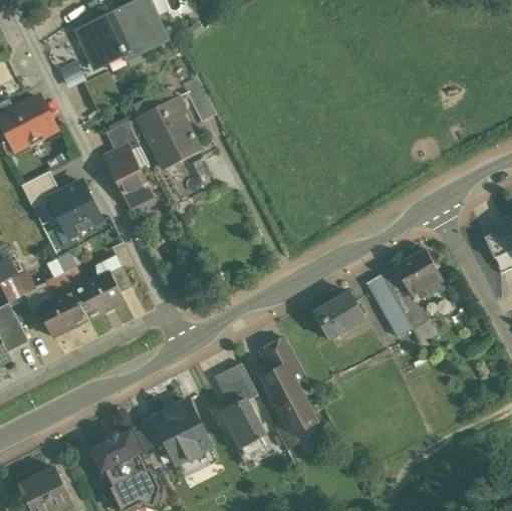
[(134,0),(104,14),(107,21),(77,35),(84,48),(89,46),(97,63),(121,52),(125,51),(123,47),(136,42),(142,53),(170,40),(169,38),(164,40),(153,17),(158,15),(151,0),(134,0)]
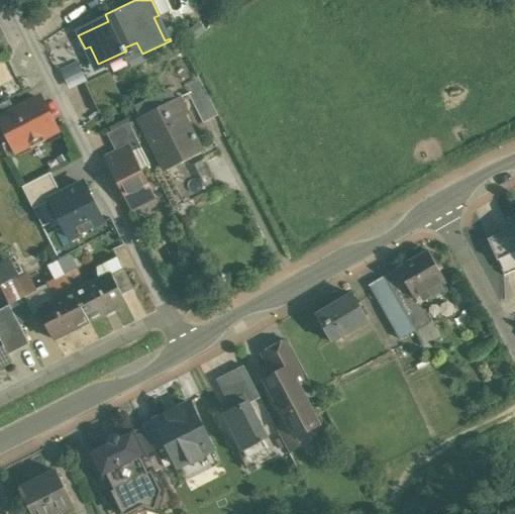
[(198,20),(182,32),(189,41),(204,29),(198,20)]
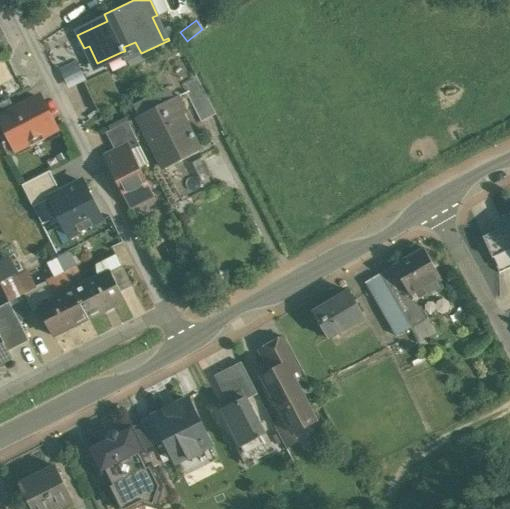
[(195,74),(180,83),(200,121),(215,113),(195,74)]
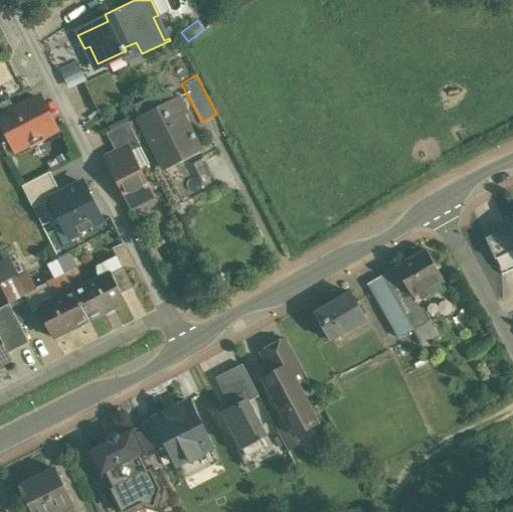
[(133,105),(138,116),(173,98),(167,88),(133,105)]
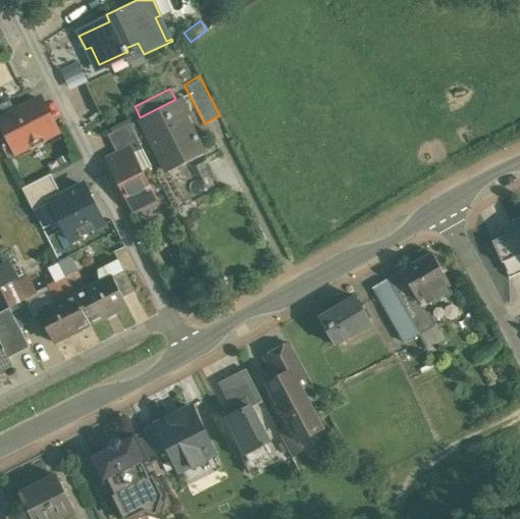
[(175,99),(140,117),(167,171),(184,162),(182,158),(200,149),(180,111),(184,109),(178,98),(175,99)]
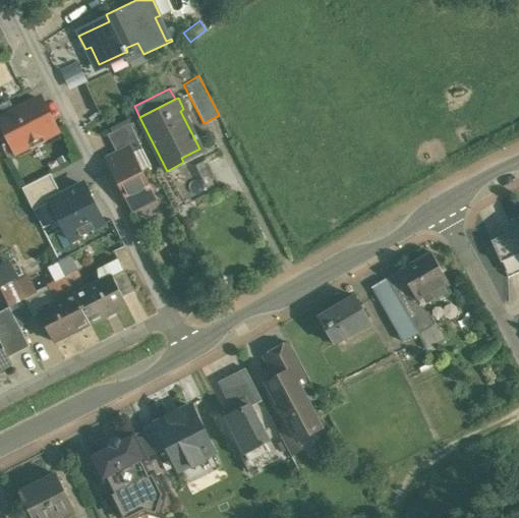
[(56,131),(40,99),(14,111),(0,119),(2,124),(16,151),(26,146),(27,146),(33,148),(42,144),(44,137),(56,131)]
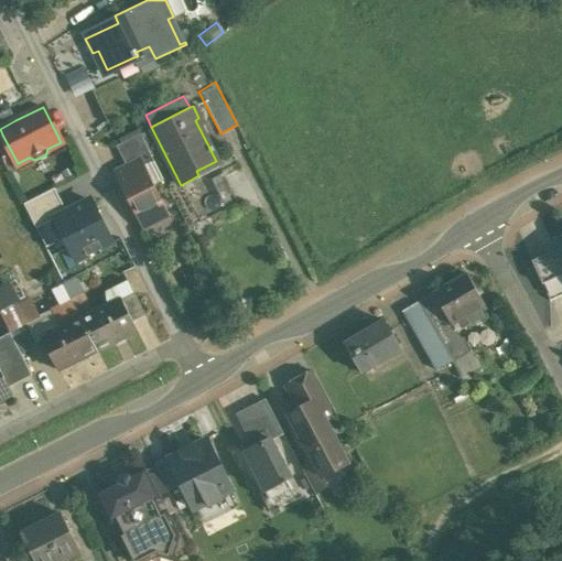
[(9,108),(0,112),(0,136),(2,135),(0,129),(15,120),(9,108)]
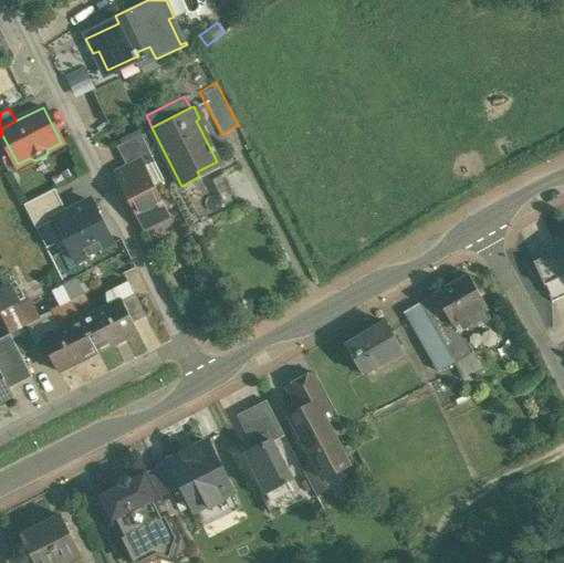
[(154,160),(139,133),(116,145),(126,167),(139,160),(142,166),(154,160)]
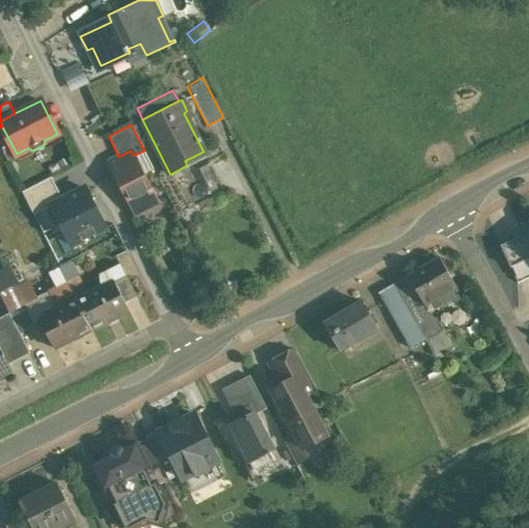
[(118,157),(110,161),(135,212),(156,201),(133,156),(131,150),(118,157)]
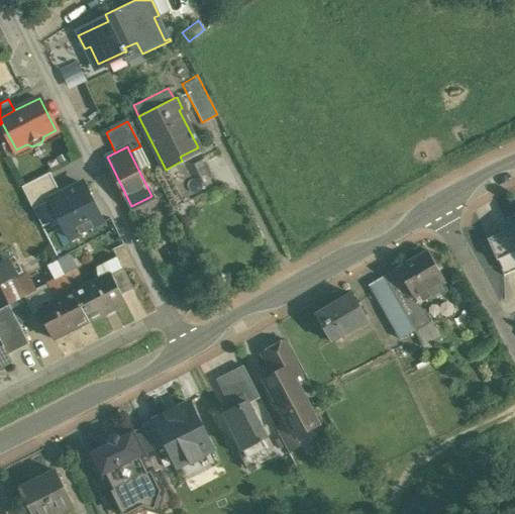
[(21,188),(31,208),(60,194),(48,174),(21,188)]
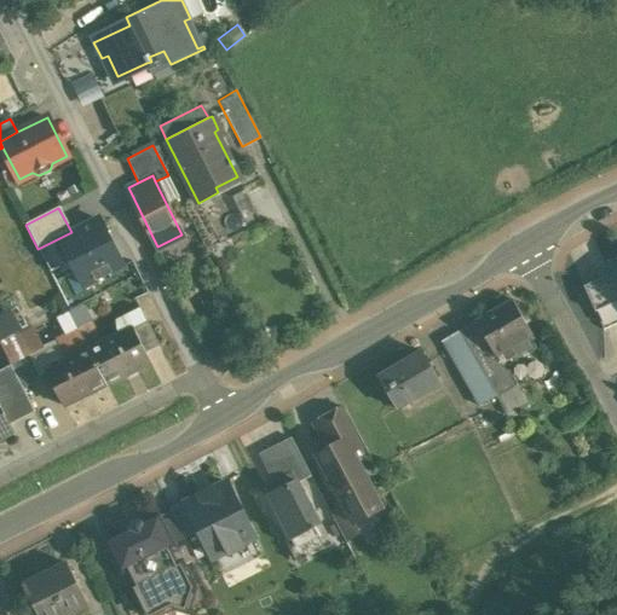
[(85,285),(121,267),(101,226),(63,244),(85,285)]
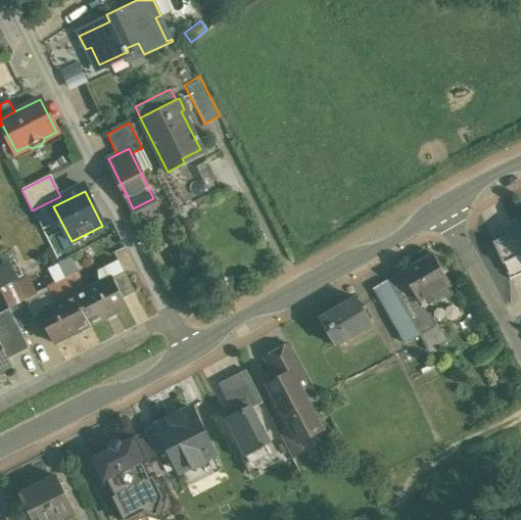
[(520,217),(512,222),(520,241),(520,217)]
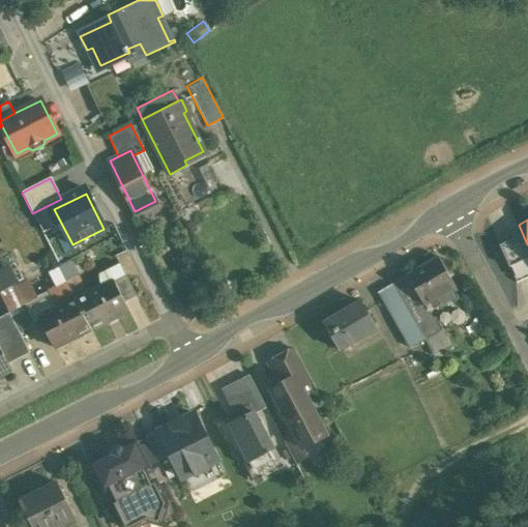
[(527,256),(527,244),(523,233),(498,243),(508,265),(527,256)]
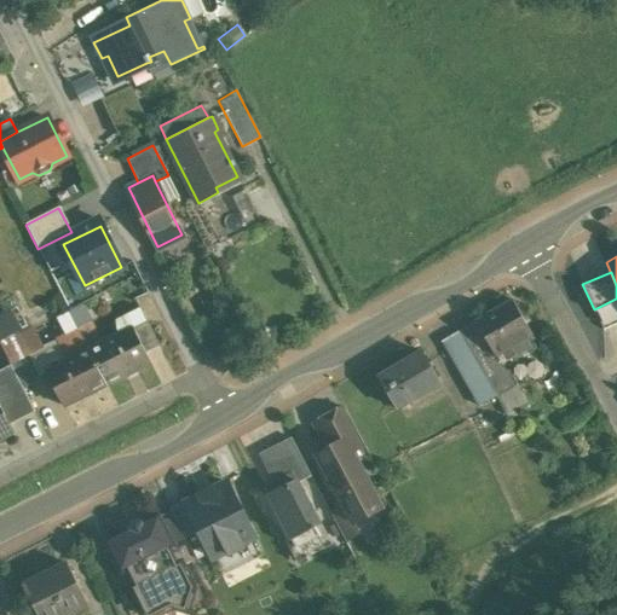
[(472,324),(494,361),(534,338),(512,300),(472,324)]
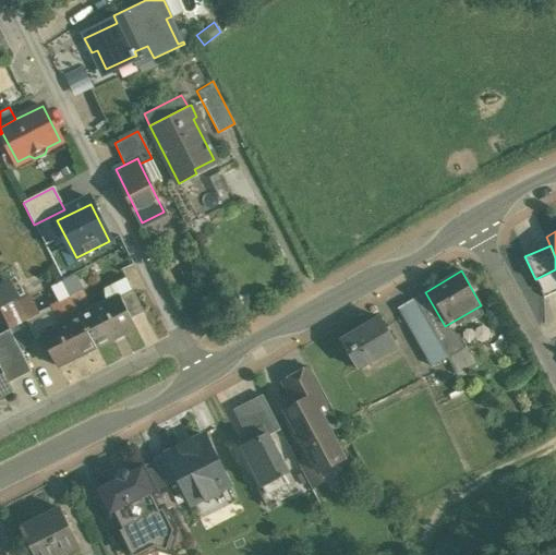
[(73,273),(62,279),(70,294),(82,289),(73,273)]
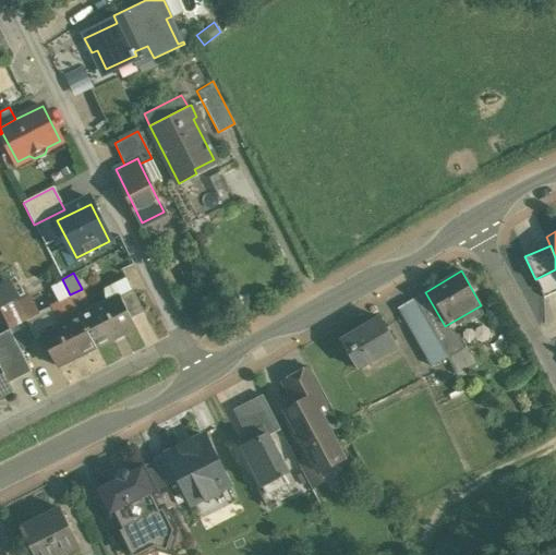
[(124,276),(104,287),(110,299),(118,294),(119,297),(132,290),(124,276)]
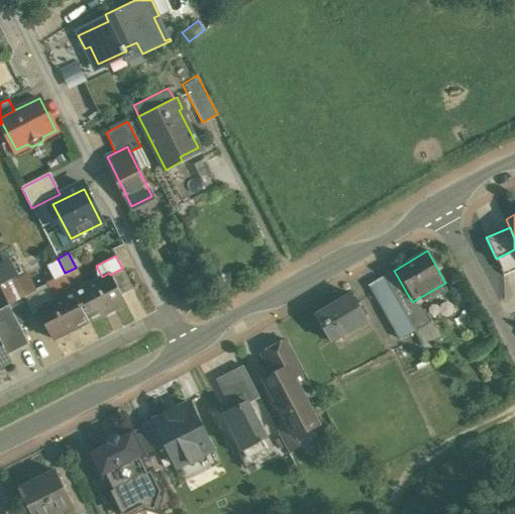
[(65,273),(58,259),(46,264),(53,277),(54,279),(65,273)]
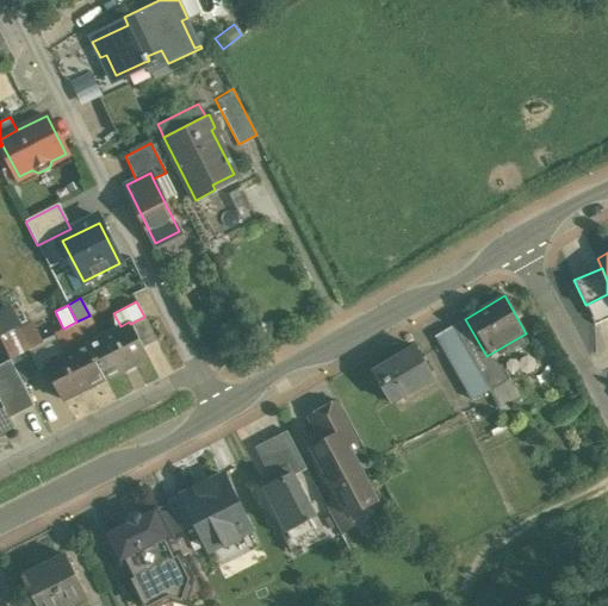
[(144,317),(130,324),(142,347),(156,339),(144,317)]
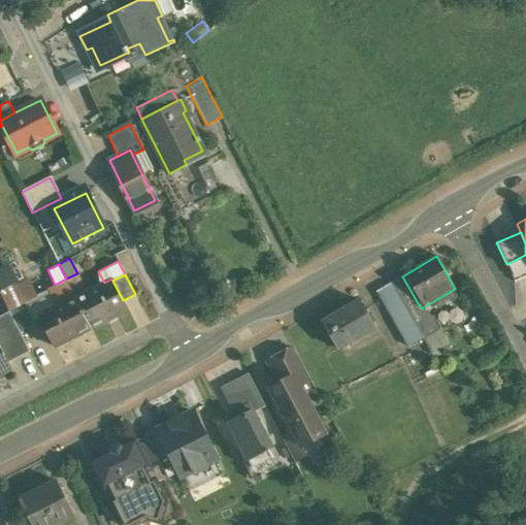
[(421,308),(402,276),(390,283),(421,337),(430,354),(444,347),(421,308)]
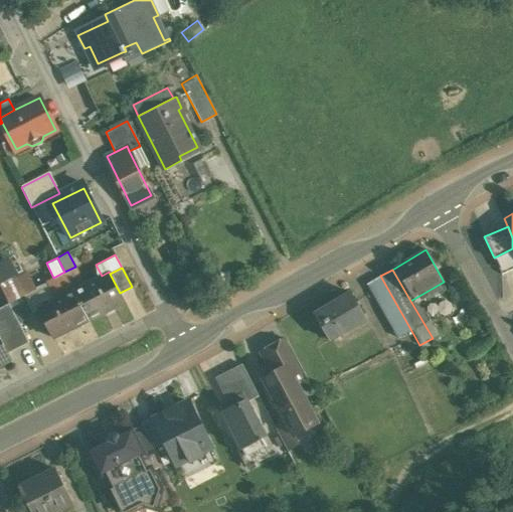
[(0,285),(7,300),(21,293),(34,287),(26,272),(0,285)]
